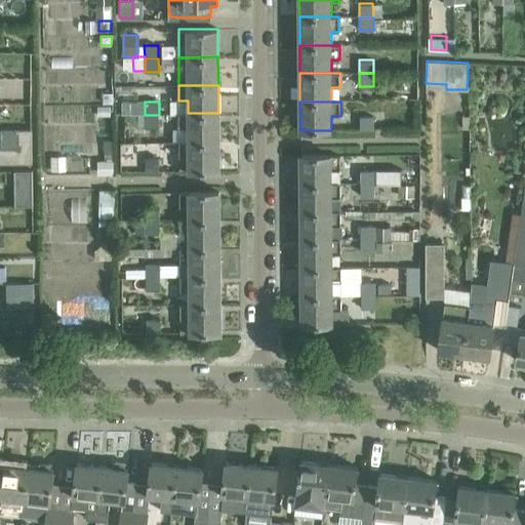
[(111,107),(99,107),(101,125),(112,125),(111,107)]
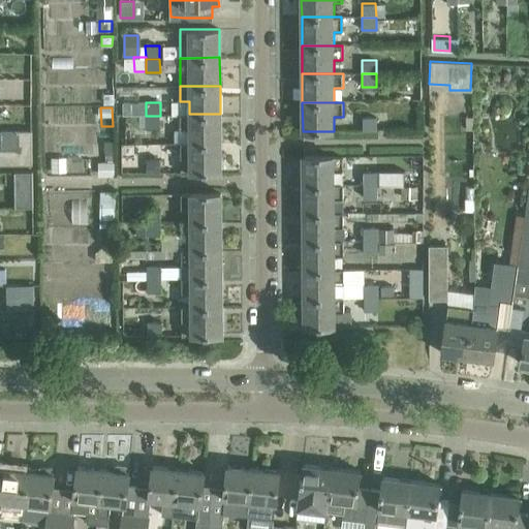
[(189,114),(180,114),(180,128),(189,128),(189,143),(220,142),(220,114),(189,114)]
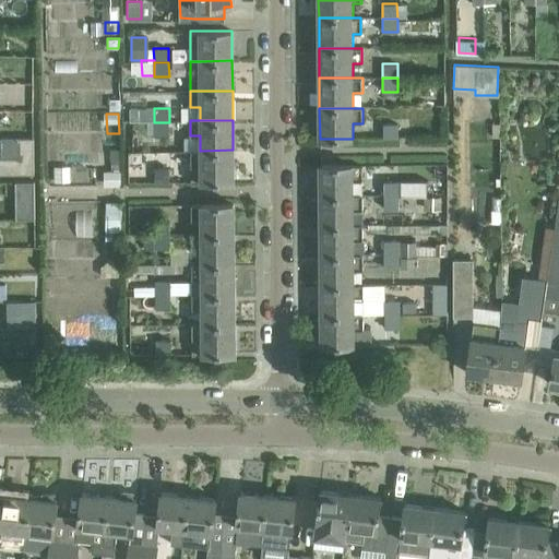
[(169,135),(169,122),(154,122),(154,137),(169,135)]
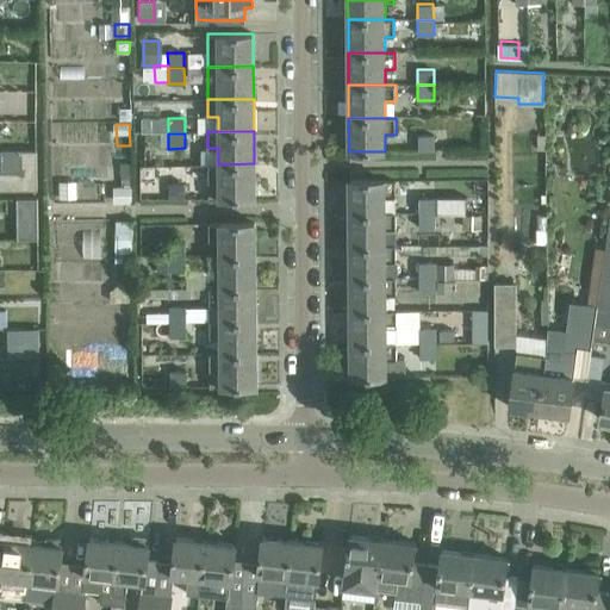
[(418,135),(418,151),(435,150),(434,135),(418,135)]
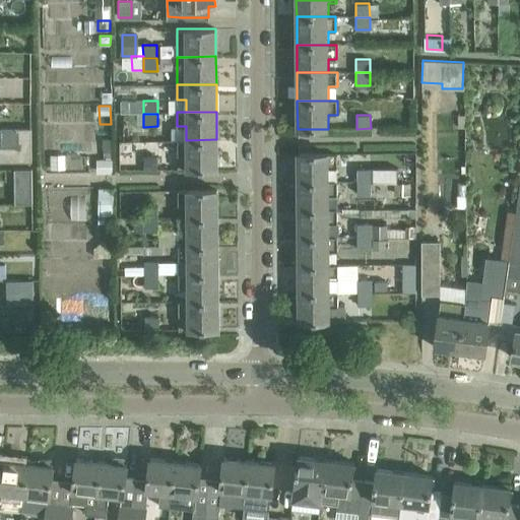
[(0,145),(0,161),(31,161),(30,128),(18,128),(18,145),(0,145)]
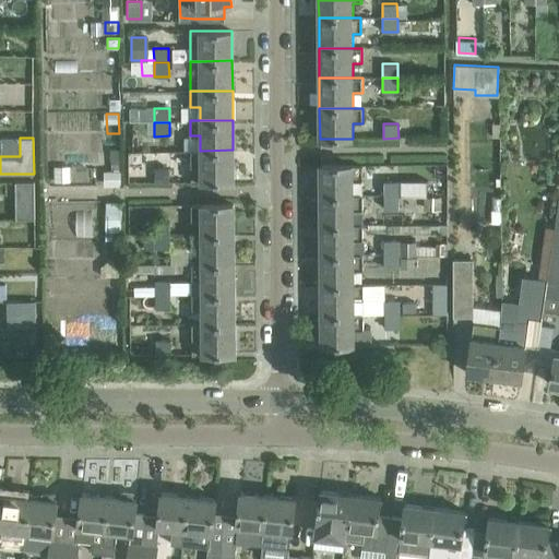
[(200,151),(190,151),(190,166),(200,166),(200,182),(211,182),(233,181),(233,150),(200,151)]
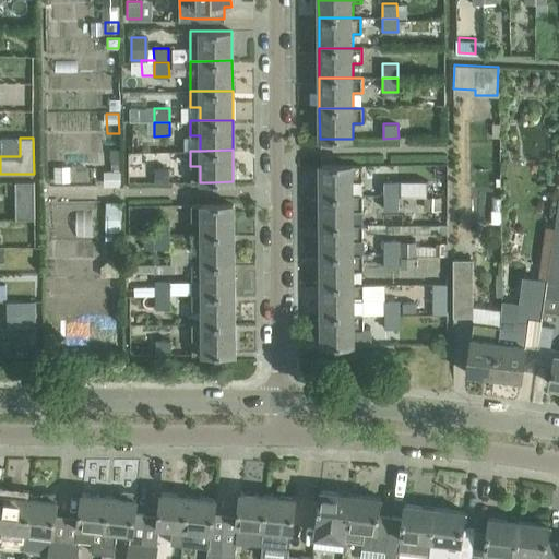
[(130,180),(141,178),(138,159),(127,161),(130,180)]
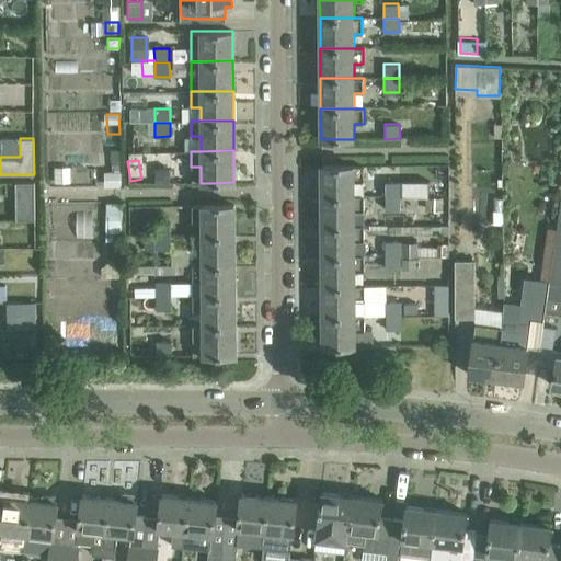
[(322,165),(321,165),(321,195),(354,195),(365,195),(364,182),(364,165),(343,165),(322,165)]
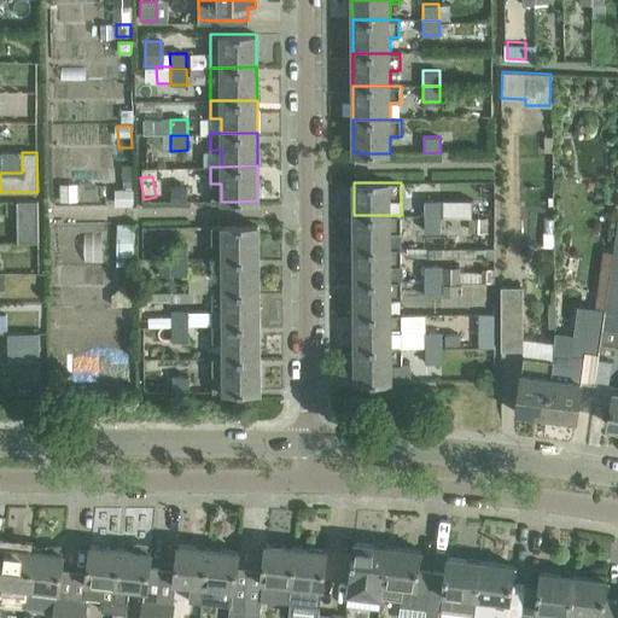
[(159,186),(159,199),(170,199),(170,200),(187,200),(187,185),(170,185),(170,186),(159,186)]
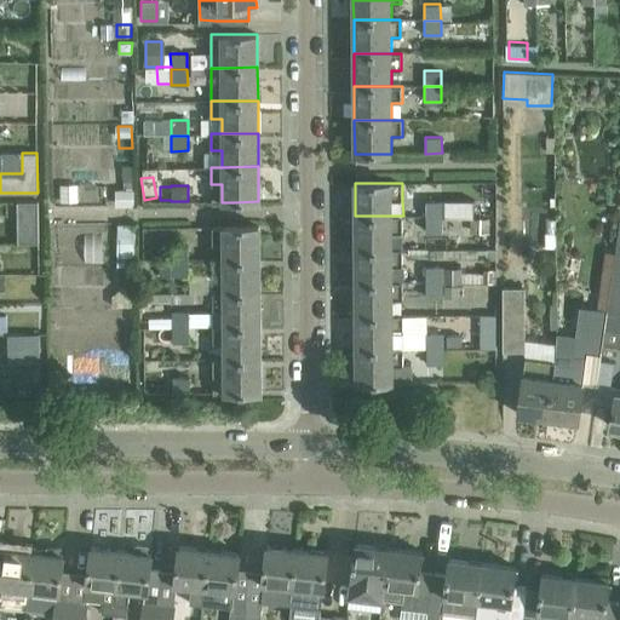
[(443,200),(425,200),(425,216),(443,216),(443,200)]
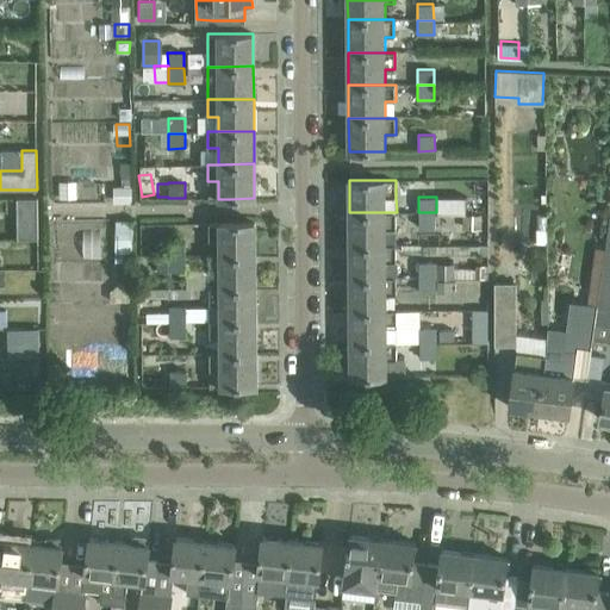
[(37,198),(18,198),(18,219),(37,219),(37,198)]
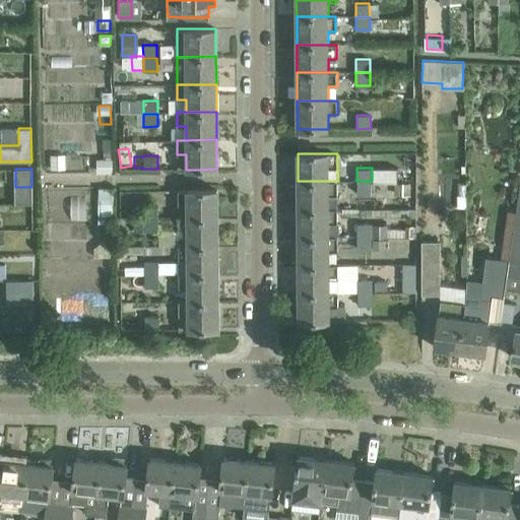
[(328,181),(298,181),(298,209),(329,209),(338,209),(338,194),(338,181),(328,181)]
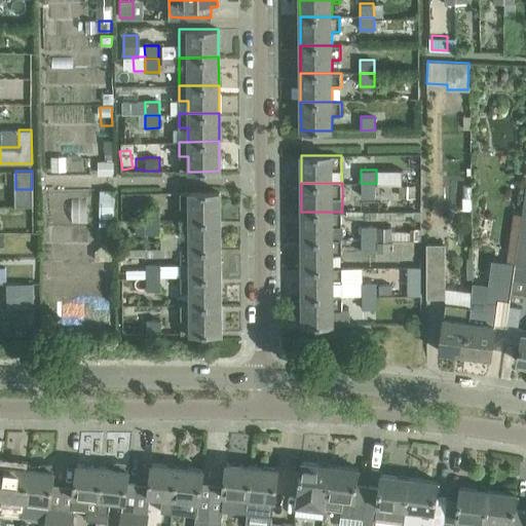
[(376,183),(361,183),(361,196),(376,196),(376,183)]
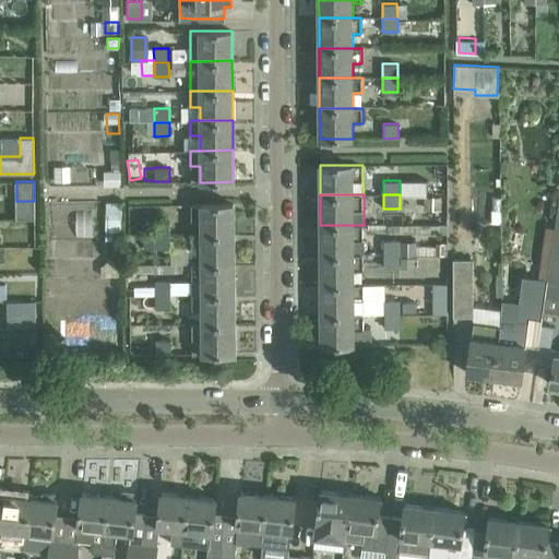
[(440,195),(424,195),(424,207),(440,207),(440,195)]
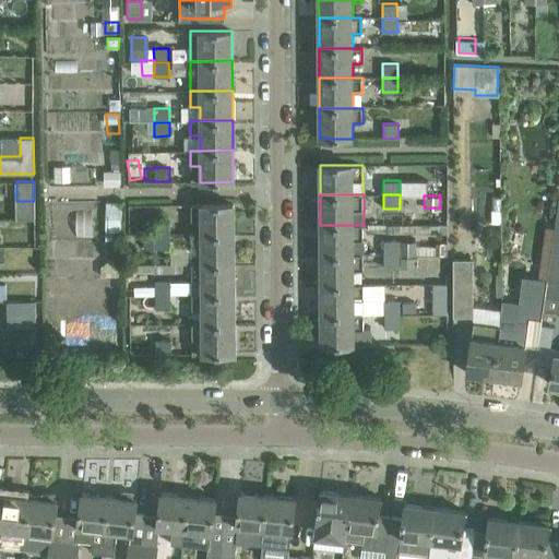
[(558,195),(555,227),(543,310),(558,311),(558,195)]
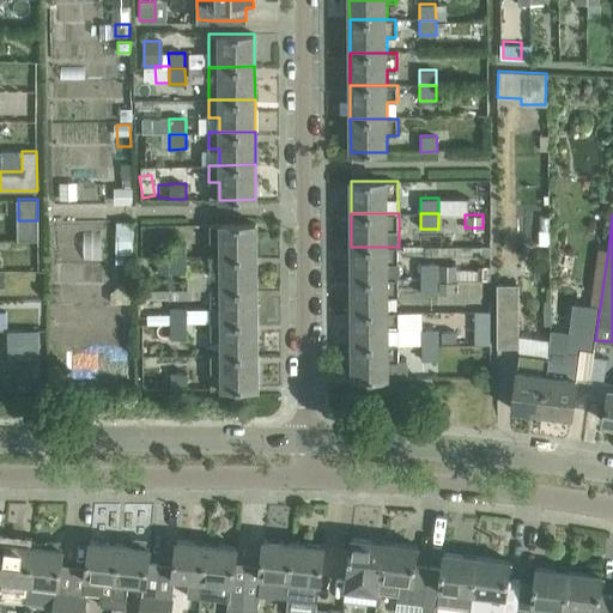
[(231,224),(210,224),(210,241),(211,241),(220,241),(220,256),(256,255),(255,223),(231,224)]
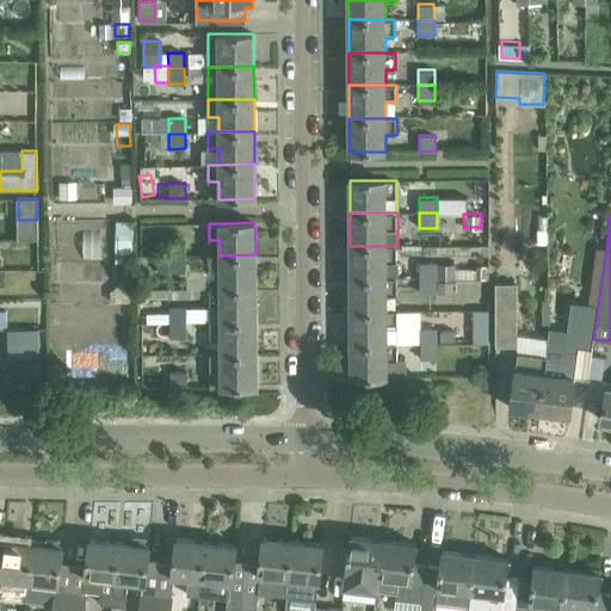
[(115,239),(115,263),(133,263),(133,239),(115,239)]
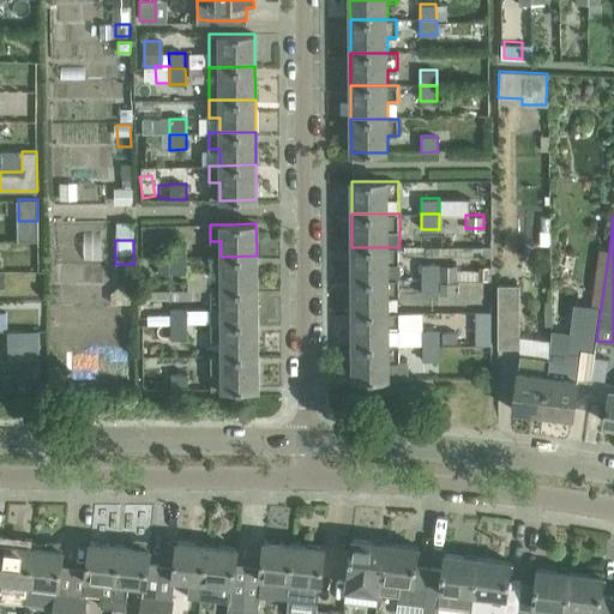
[(169,242),(169,258),(187,258),(187,242),(169,242)]
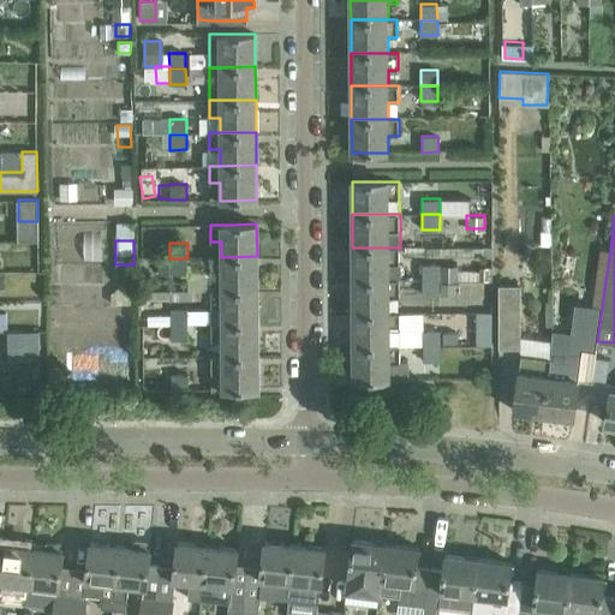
[(389,248),(352,248),(353,280),(388,280),(389,280),(389,263),(396,263),(400,263),(400,248),(389,248)]
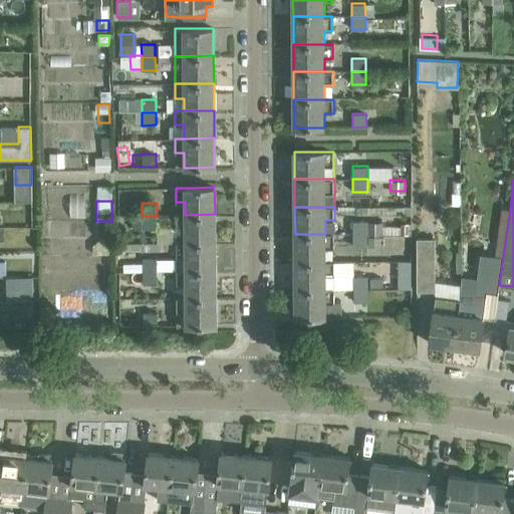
[(459,300),(453,346),(479,349),(481,329),(483,316),(494,318),(499,285),(510,209),(501,207),(495,256),(480,254),(476,289),(461,287),(459,300)]
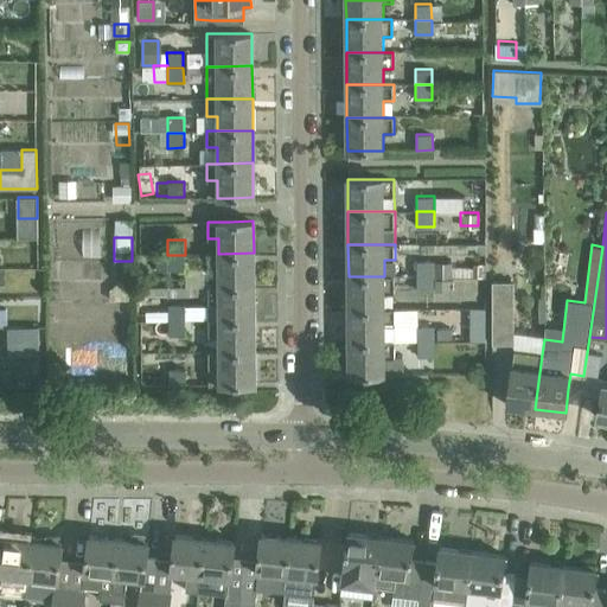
[(218,254),(208,254),(208,287),(254,286),(254,253),(218,254)]
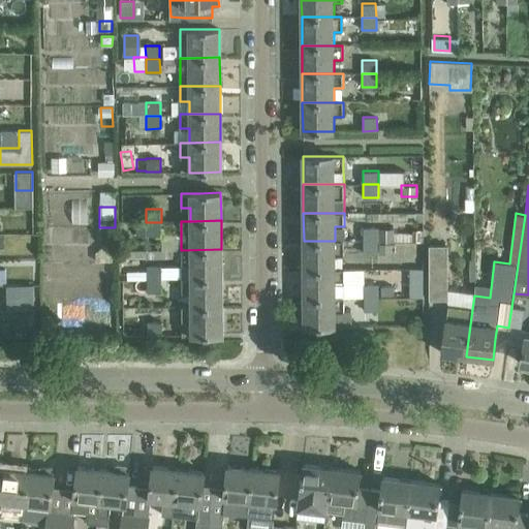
[(161,222),(146,222),(147,236),(161,236),(161,222)]
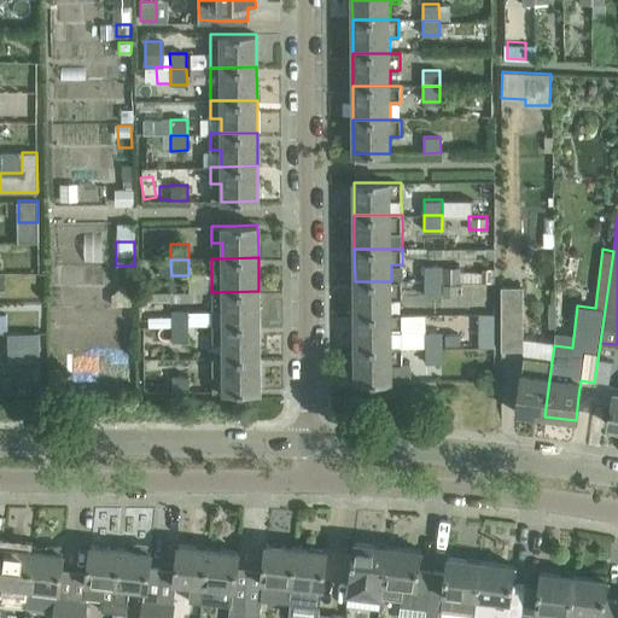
[(441,266),(425,266),(425,279),(442,279),(441,266)]
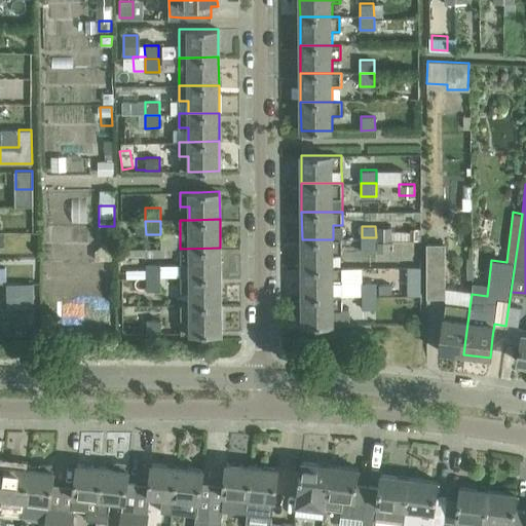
[(376,242),(376,237),(362,237),(362,252),(376,252),(376,242)]
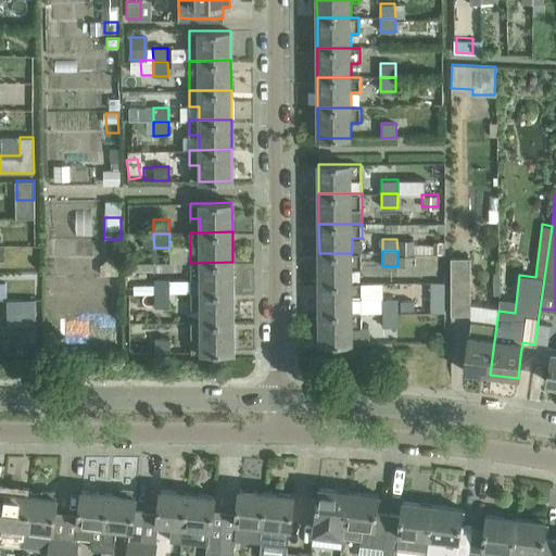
[(351,253),(319,253),(319,283),(352,283),(352,268),(362,268),(362,253),(358,253),(352,253),(351,253)]
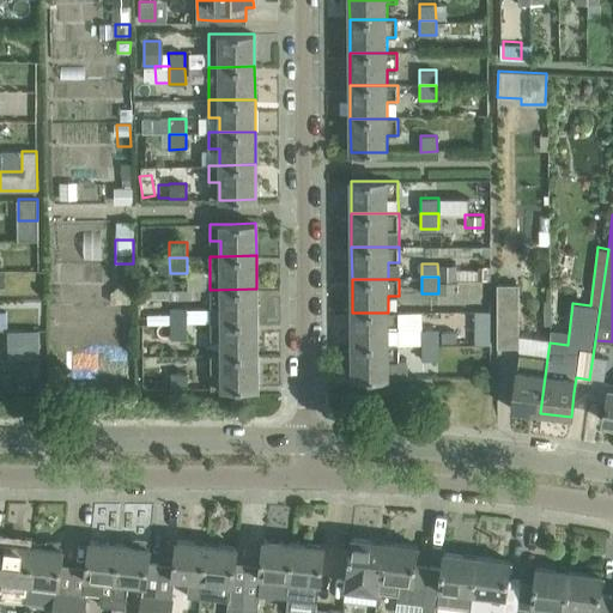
[(453,283),(438,283),(438,293),(438,295),(453,295),(453,283)]
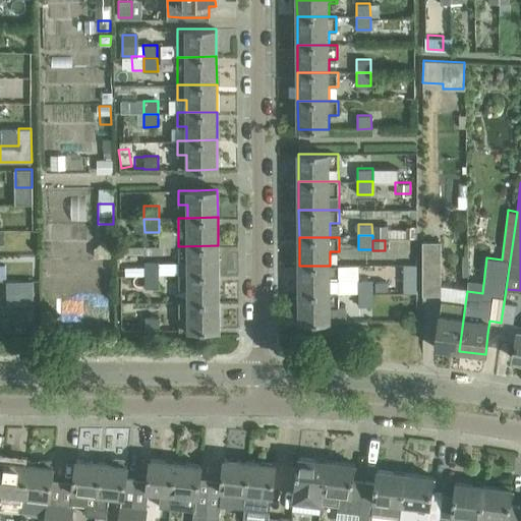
[(440,241),(421,240),(421,263),(422,295),(440,296),(440,285),(440,263),(440,241)]
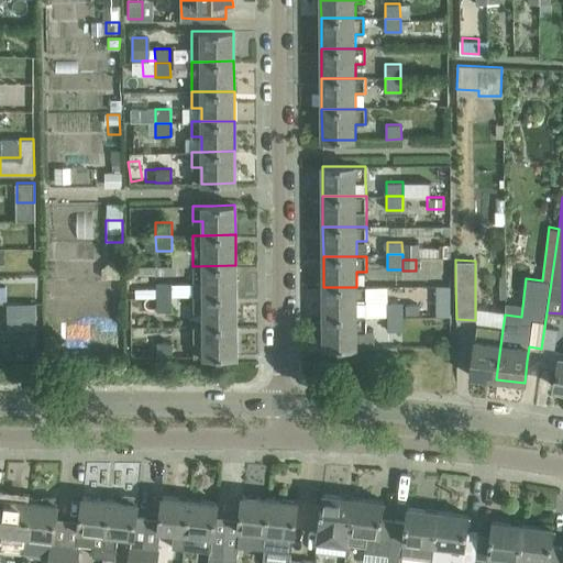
[(235,265),(192,266),(192,282),(201,282),(201,295),(235,295),(235,265)]
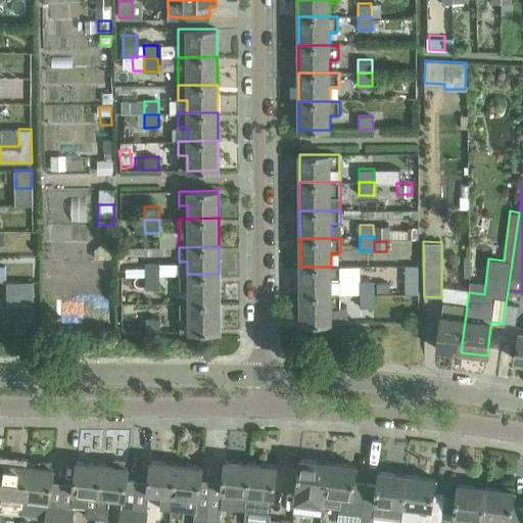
[(145,263),(145,276),(159,276),(159,263),(145,263)]
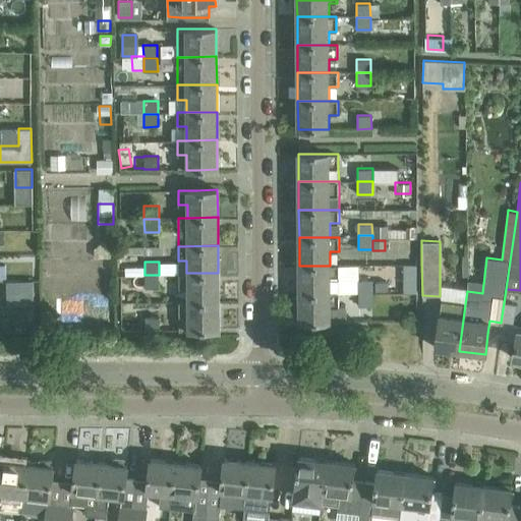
[(416,292),(416,265),(404,265),(404,292),(416,292)]
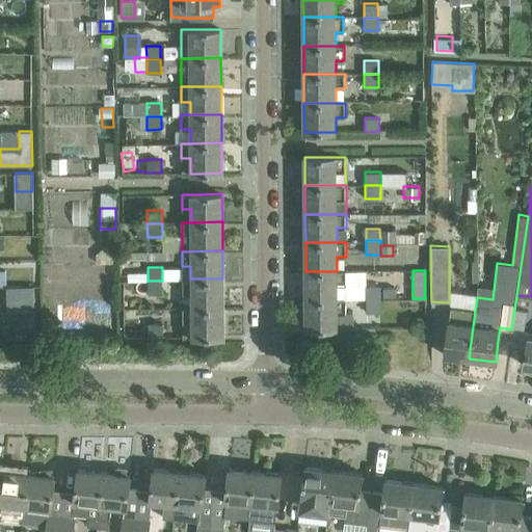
[(337,271),(306,271),(306,300),(345,299),(345,285),(346,285),(346,271),(337,271)]
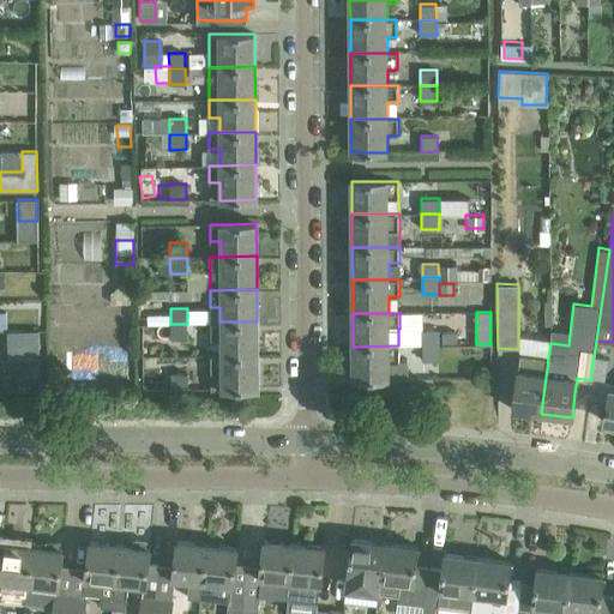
[(220,321),(210,321),(210,338),(212,338),(222,338),(222,355),(257,354),(257,321),(220,321)]
